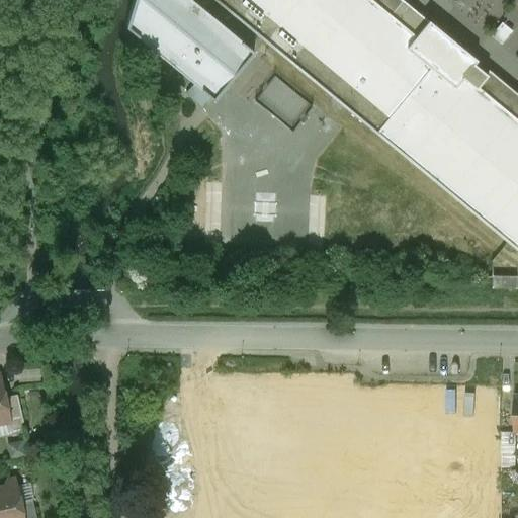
[(253,52),(190,0),(133,0),(125,26),(193,83),(185,93),(201,106),(209,96),(213,100),(253,52)]
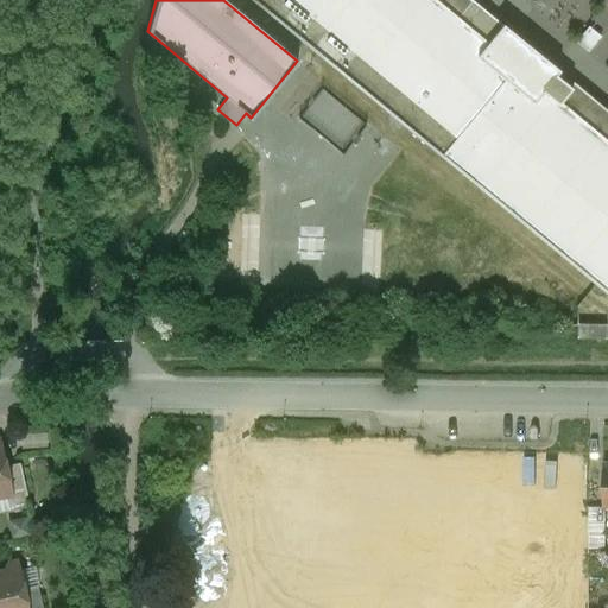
[(251,0),(607,296),(607,112),(572,83),(570,87),(556,76),(559,71),(502,25),(488,43),(458,19),(473,1),(470,0),(251,0)]
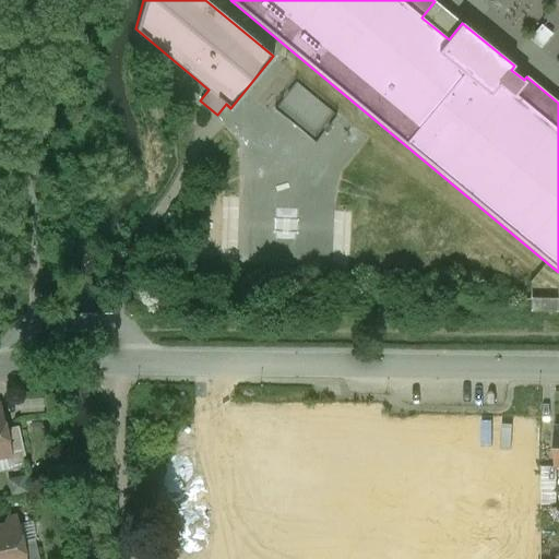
[(542,25),(530,38),(542,48),(552,35),(542,25)]
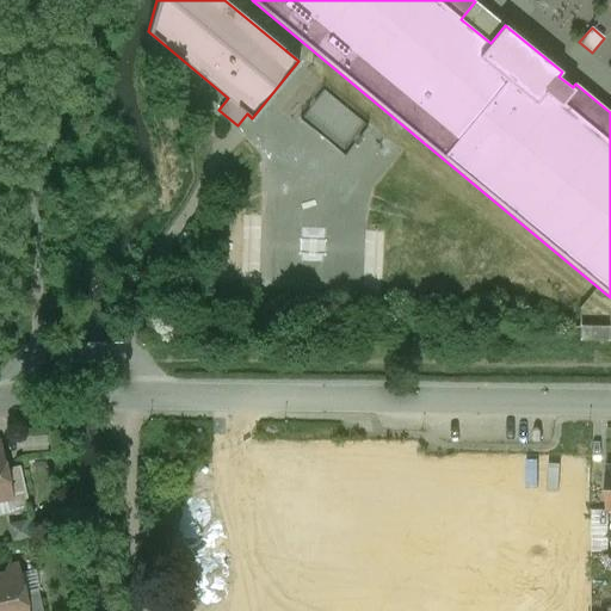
[(307,113),(350,153),(371,128),(350,109),(349,110),(327,91),(307,113)]
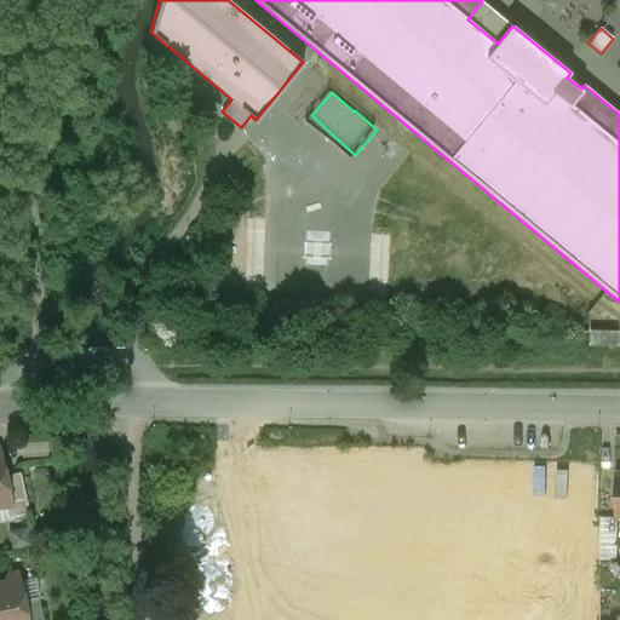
[(618,332),(589,331),(589,345),(618,346),(618,332)]
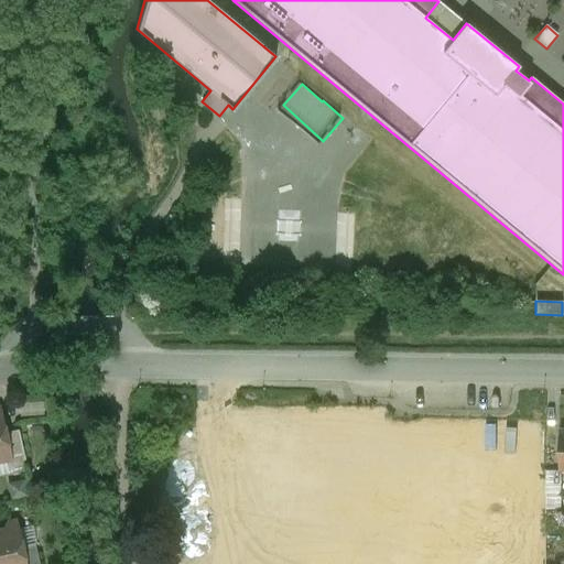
[(0,407),(0,462),(11,459),(6,432),(0,407)]
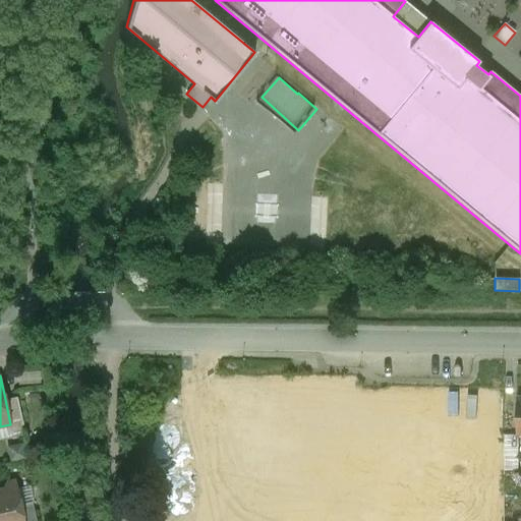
[(16,397),(5,399),(10,424),(12,432),(24,429),(16,397)]
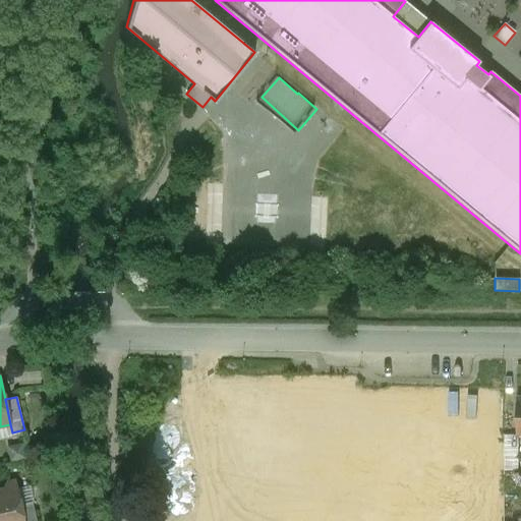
[(30,458),(29,443),(10,443),(11,459),(30,458)]
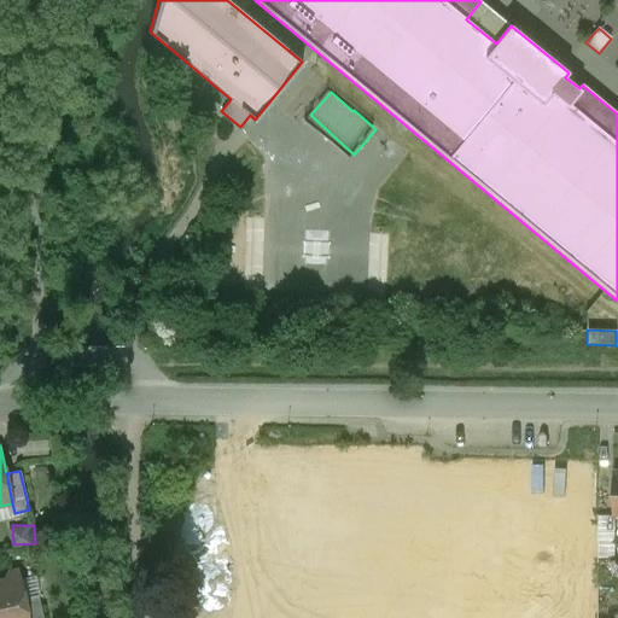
[(9,572),(3,582),(0,582),(0,617),(28,617),(24,599),(18,571),(9,572)]
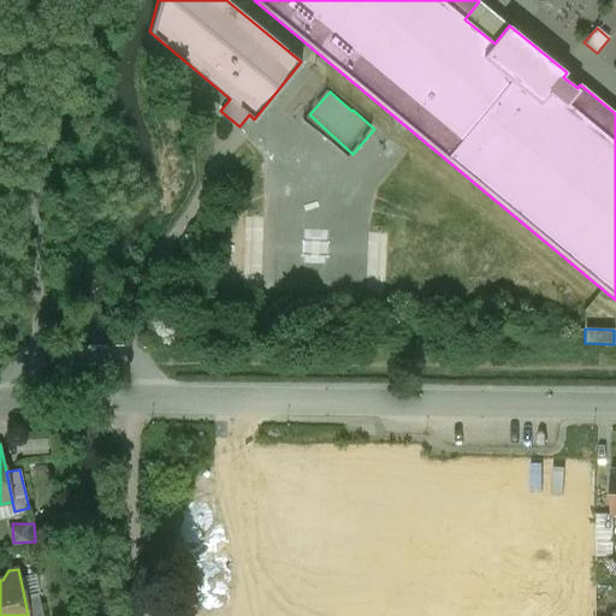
[(42,615),(39,594),(24,597),(28,615),(42,615)]
